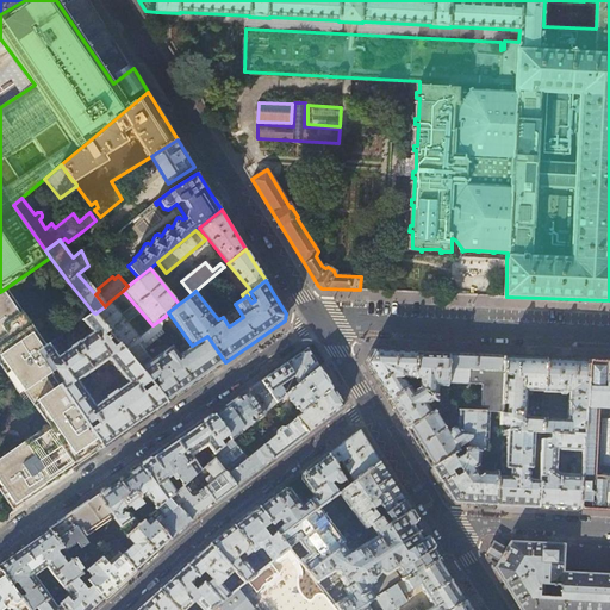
[(16,317),(0,294),(0,356),(25,392),(29,388),(55,427),(0,464),(0,481),(16,504),(22,500),(23,503),(39,492),(81,464),(103,447),(91,429),(87,425),(58,385),(50,372),(37,352),(44,347),(22,313),(16,317)]
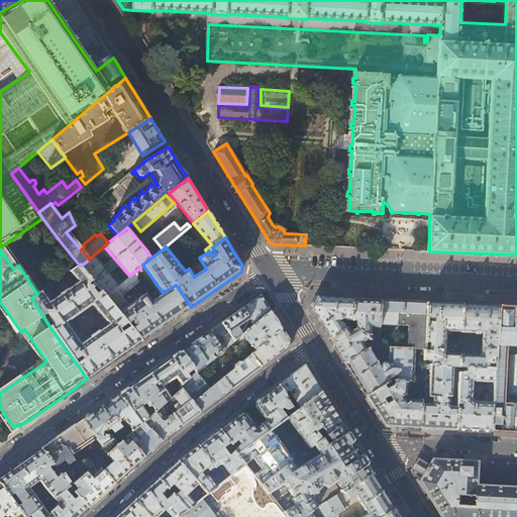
[(93,255),(89,260),(81,266),(92,280),(101,291),(105,296),(118,285),(93,255)]
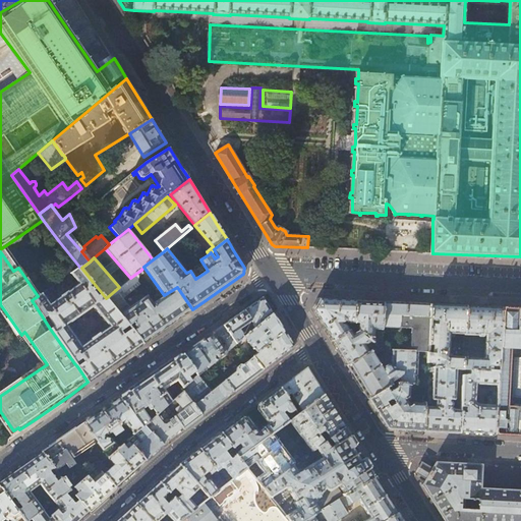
[(77,366),(88,382),(115,363),(118,361),(143,344),(133,331),(130,329),(123,334),(120,331),(128,325),(106,298),(102,293),(98,295),(90,285),(93,282),(81,268),(79,267),(71,273),(78,284),(49,304),(42,293),(38,296),(32,300),(43,317),(47,314),(54,326),(50,329),(74,363),(81,358),(83,361),(77,366)]
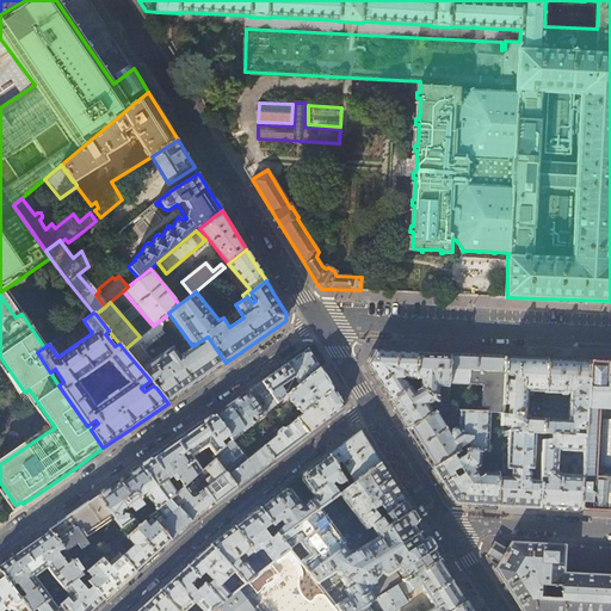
[(168,320),(166,316),(153,326),(140,337),(124,350),(150,381),(152,382),(156,378),(161,384),(156,388),(168,403),(180,395),(226,363),(208,337),(192,346),(179,356),(172,346),(152,360),(144,350),(166,335),(164,332),(164,325),(168,320)]
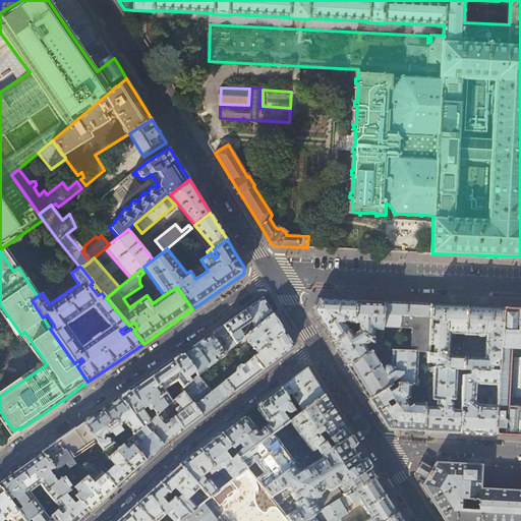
[(264,297),(245,310),(255,328),(273,313),(269,306),(264,297)]
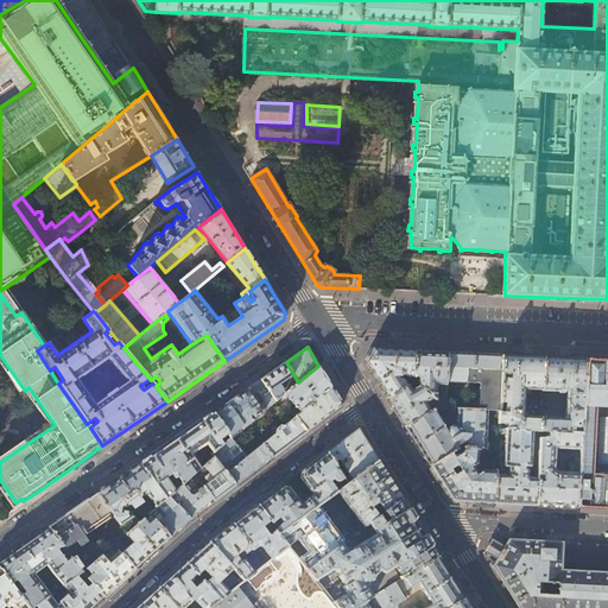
[(387,398),(405,386),(401,380),(397,377),(399,372),(404,375),(412,375),(415,350),(396,349),(373,348),(365,362),(372,373),(375,379),(387,398)]
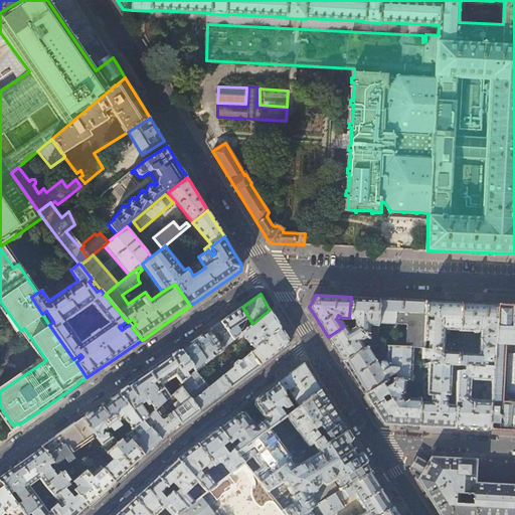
[(364,298),(351,297),(349,318),(349,323),(353,326),(368,338),(376,344),(377,322),(378,298),(364,298)]
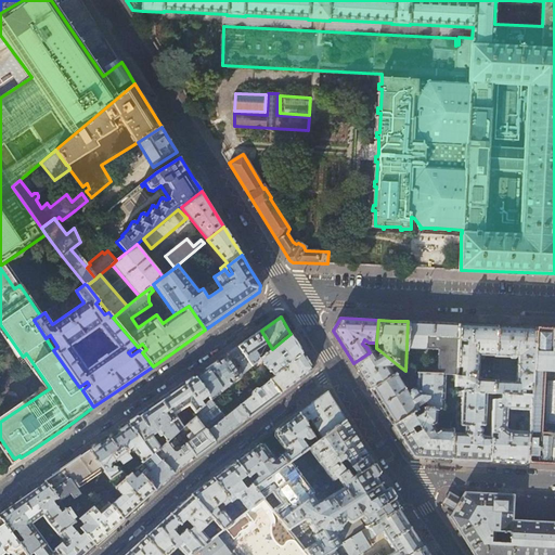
[(455,369),(459,324),(444,323),(418,322),(408,321),(407,347),(437,349),(437,373),(455,373),(455,369)]
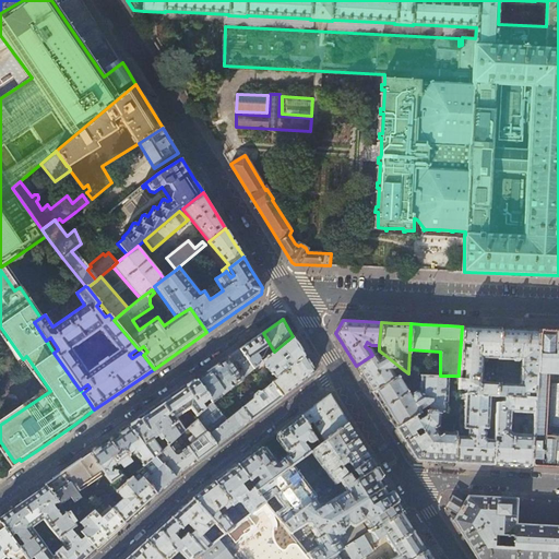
[(478,326),(462,326),(459,371),(464,371),(463,380),(459,380),(458,390),(464,391),(464,394),(496,395),(496,385),(497,384),(480,383),(482,358),(498,358),(500,328),(478,326)]
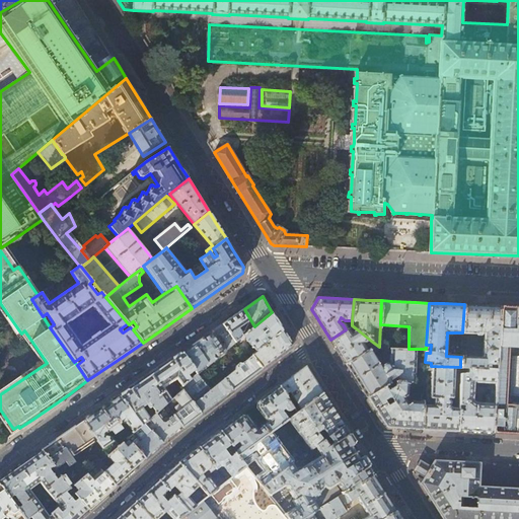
[(483,305),(464,304),(462,332),(475,334),(475,332),(484,332),(483,359),(460,358),(460,367),(468,368),(490,369),(490,363),(496,363),(499,306),(483,305)]
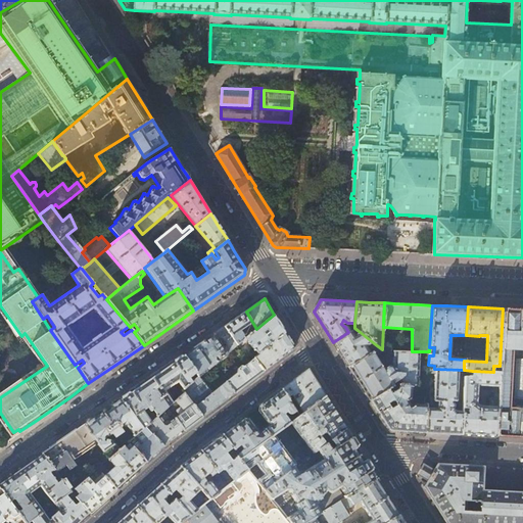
[(522,308),(503,308),(500,366),(500,372),(496,436),(522,437),(522,308)]
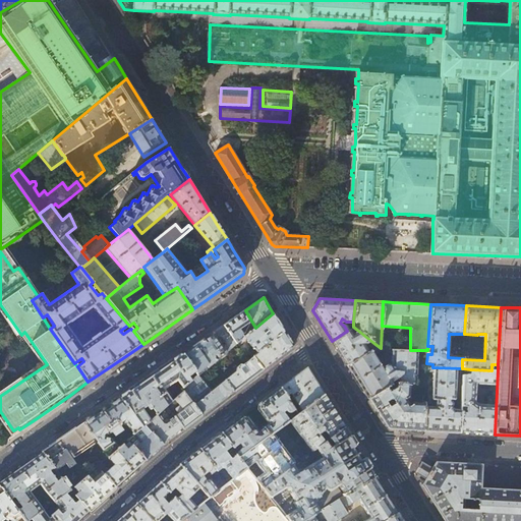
[(237,343),(244,337),(255,328),(245,310),(235,316),(224,325),(237,343)]
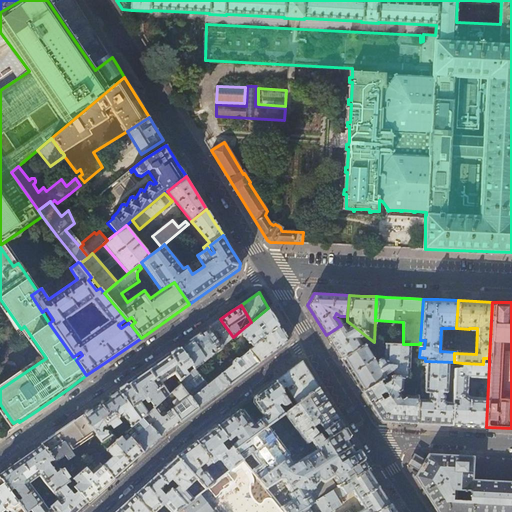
[(274,317),(268,308),(251,322),(240,331),(253,347),(279,325),(274,317)]
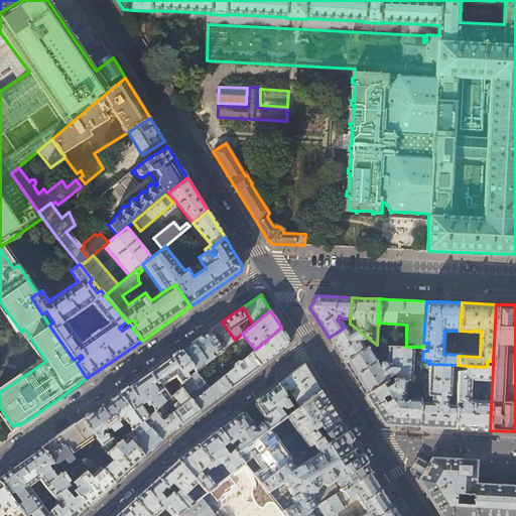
[(235,341),(235,340),(222,321),(204,335),(180,351),(197,371),(180,384),(179,385),(174,389),(176,392),(181,388),(192,401),(213,385),(204,374),(202,377),(197,372),(235,341)]
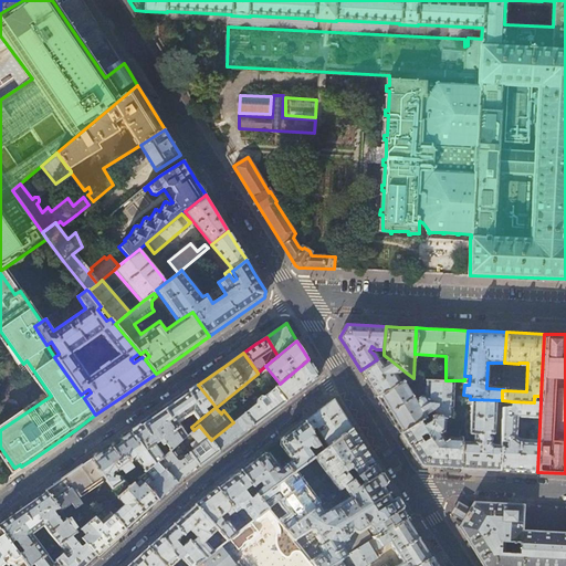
[(379,358),(377,359),(360,370),(375,392),(377,397),(399,381),(396,375),(398,373),(399,375),(401,375),(405,371),(388,358),(381,363),(379,358)]
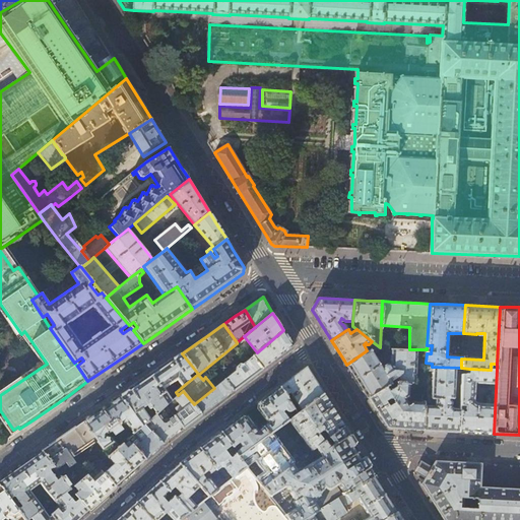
[(289,340),(283,330),(257,352),(253,355),(262,369),(276,358),(293,345),(289,340)]
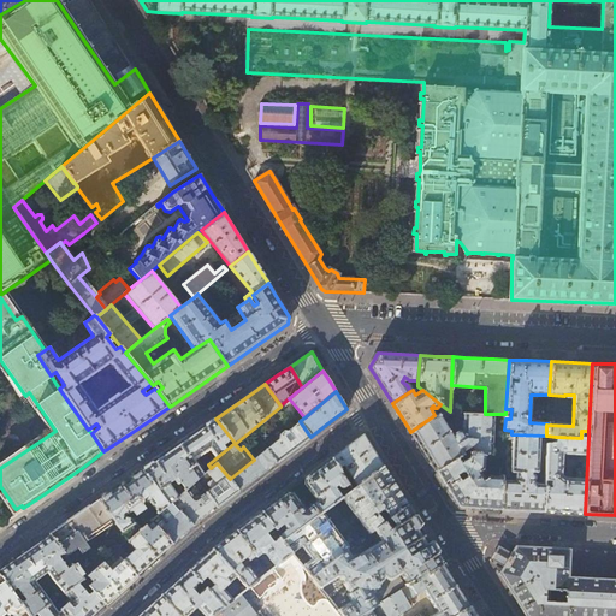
[(442,412),(434,415),(410,432),(419,445),(436,472),(463,454),(460,448),(467,443),(460,432),(458,431),(457,431),(456,431),(454,432),(452,433),(451,434),(442,419),(451,412),(450,412),(442,412)]
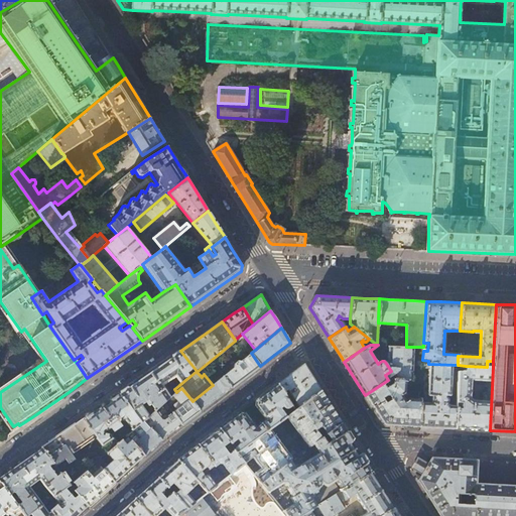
[(423,351),(423,347),(406,347),(400,346),(386,346),(385,362),(391,371),(395,377),(393,376),(391,378),(405,379),(410,380),(421,380),(421,377),(411,377),(413,350),(423,351)]
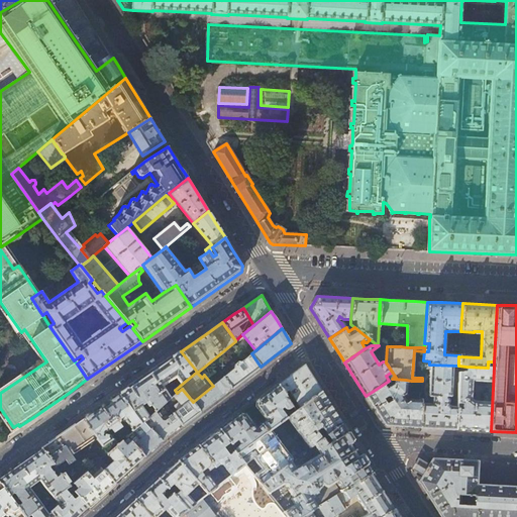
[(175,378),(181,385),(197,372),(181,351),(131,386),(118,395),(141,424),(143,421),(149,417),(141,406),(145,403),(147,406),(150,404),(154,410),(153,410),(154,412),(157,411),(165,403),(171,399),(162,387),(175,378)]
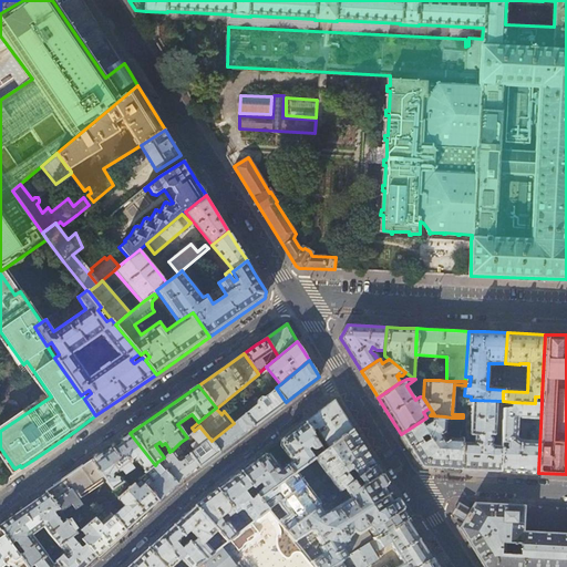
[(275,410),(286,402),(276,388),(265,398),(260,397),(257,400),(256,404),(245,414),(254,426),(275,410)]
